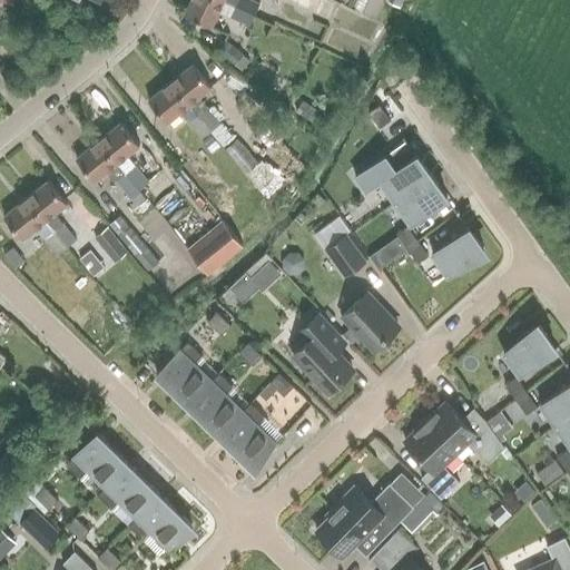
[(222,0),(192,0),(186,13),(212,26),(218,11),(231,17),(248,26),(253,15),(235,6),(223,0),(222,0)]
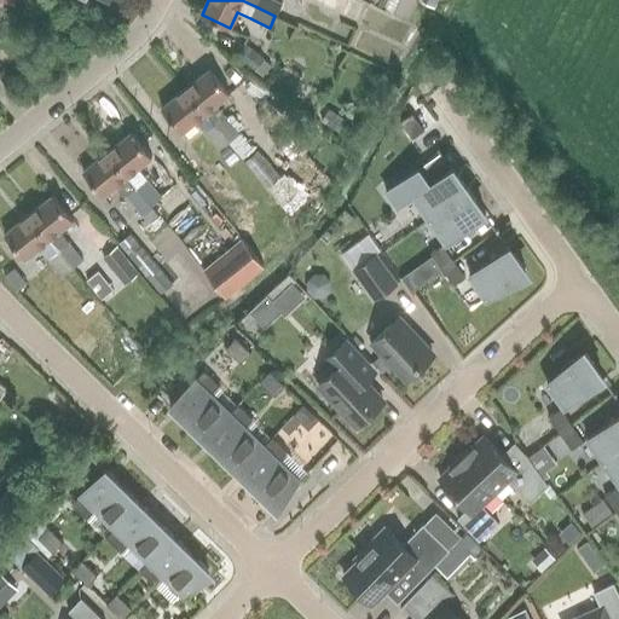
[(241,0),(242,0),(255,6),(275,16),(276,13),(281,3),(273,0),(241,0)]
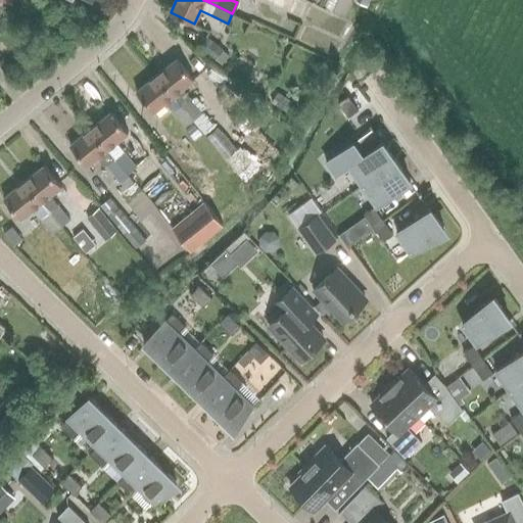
[(214,62),(224,49),(207,37),(197,49),(214,62)]
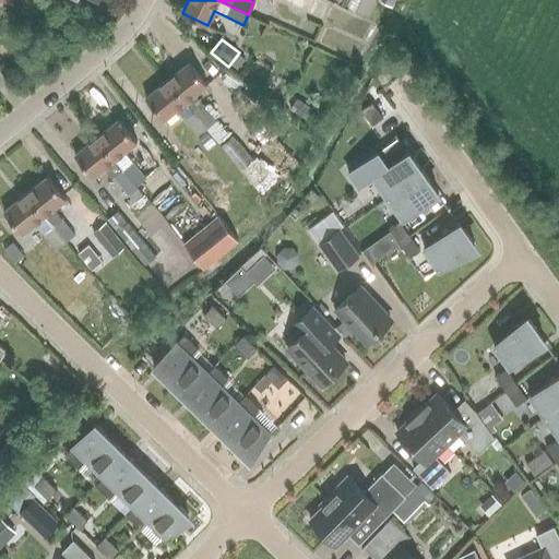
[(189,63),(167,80),(205,127),(214,119),(194,94),(206,85),(189,63)]
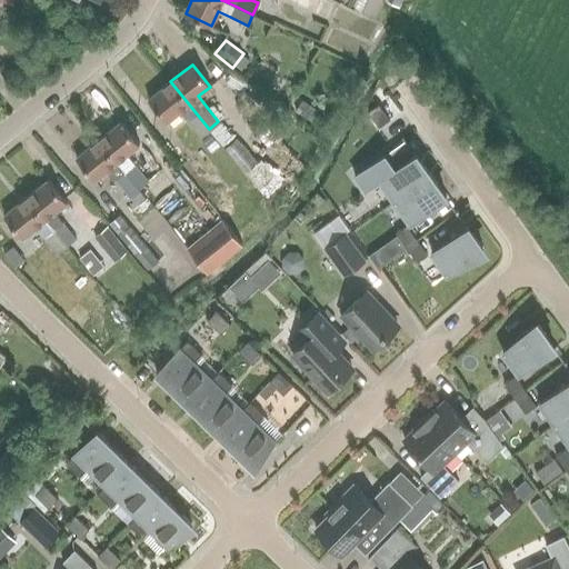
[(209,129),(170,81),(149,99),(167,121),(179,111),(199,137),(209,129)]
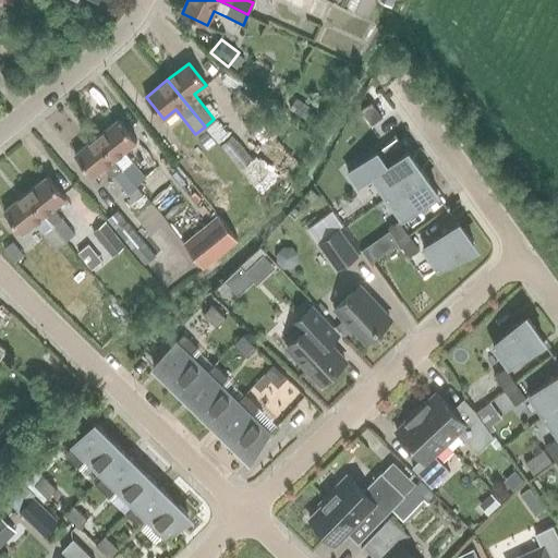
[(389,109),(381,98),(366,109),(373,120),(389,109)]
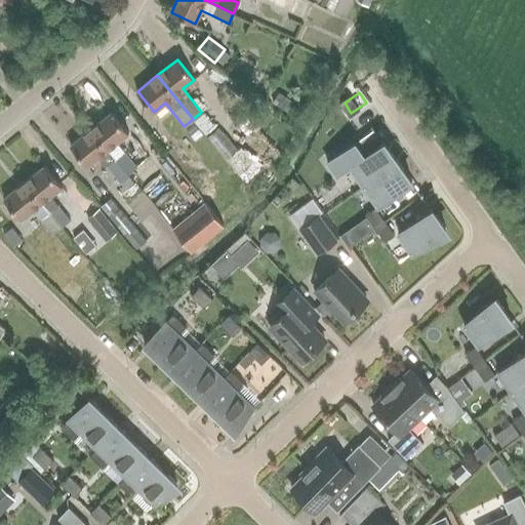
[(292,102),(278,93),(273,103),(287,111),(292,102)]
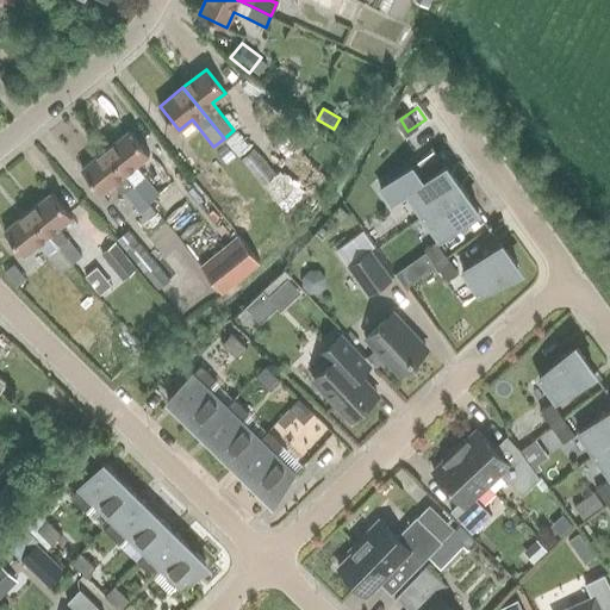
[(129,131),(106,149),(147,200),(148,199),(157,192),(144,175),(143,176),(135,166),(148,155),(129,131)]
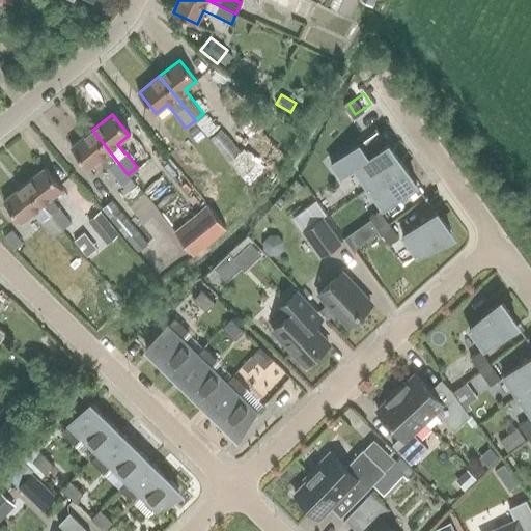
[(234,156),(222,140),(227,135),(220,126),(208,134),(230,160),(234,156)]
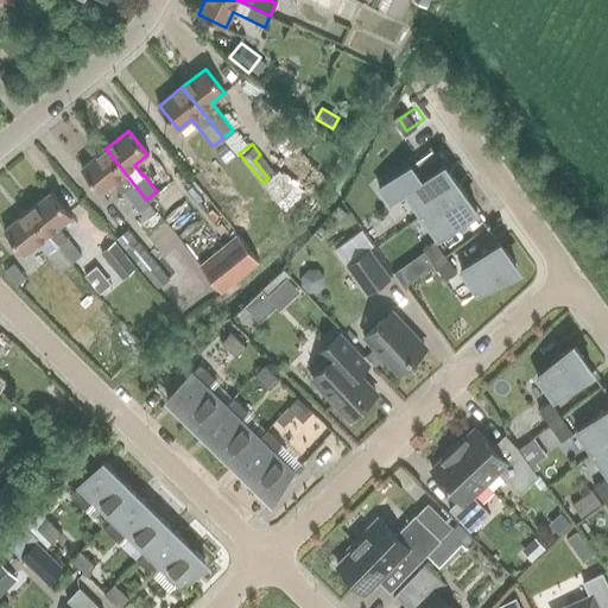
[(146,200),(106,149),(83,168),(101,191),(114,182),(124,194),(125,192),(137,208),(146,220),(157,210),(147,198),(146,200)]
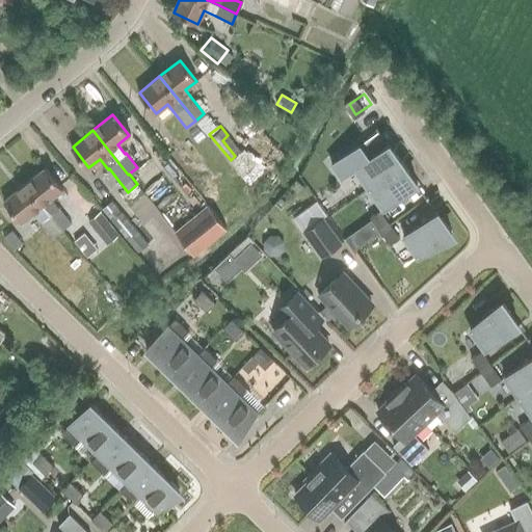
[(369,188),(403,163),(389,143),(370,157),(360,142),(331,163),(341,177),(354,167),(369,188)]
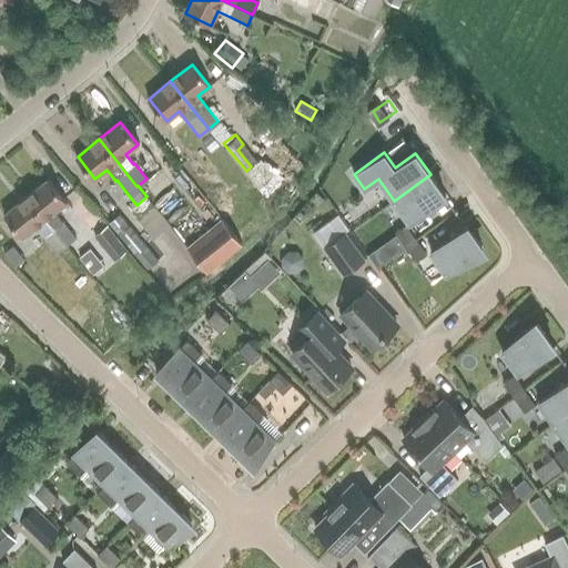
[(409,222),(446,196),(430,174),(394,201),(409,222)]
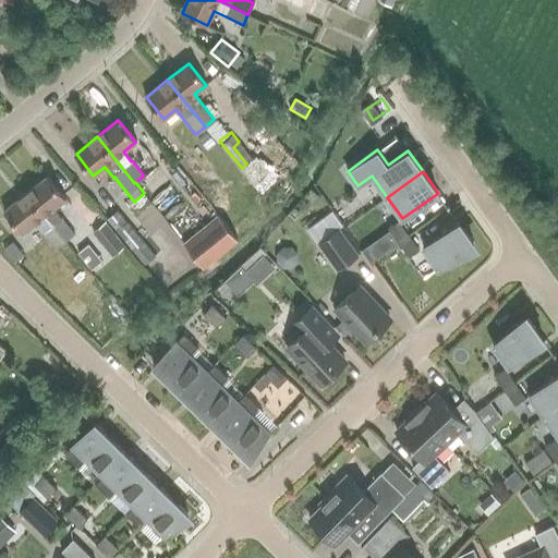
[(73,233),(52,208),(64,198),(47,177),(25,194),(63,241),(73,233)]
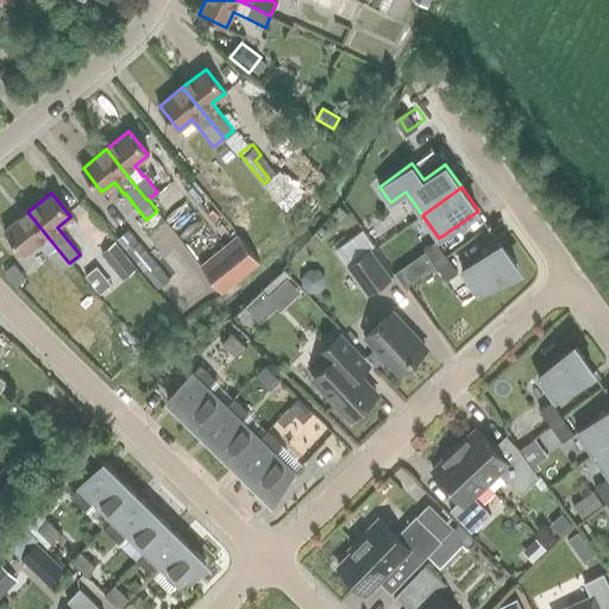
[(69,263),(27,212),(4,231),(23,255),(37,243),(60,270),(69,263)]
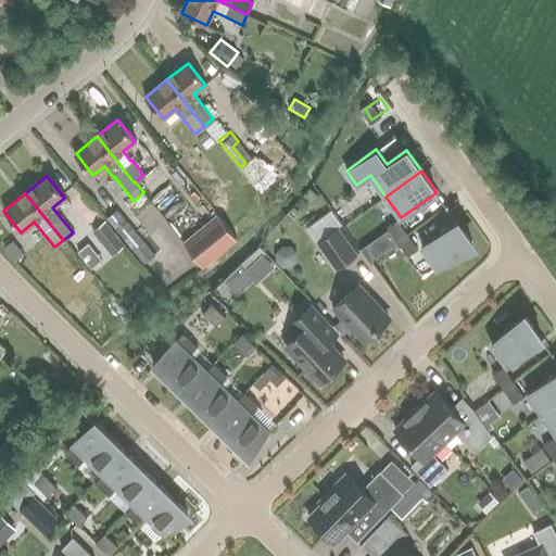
[(116,209),(106,217),(144,263),(155,254),(116,209)]
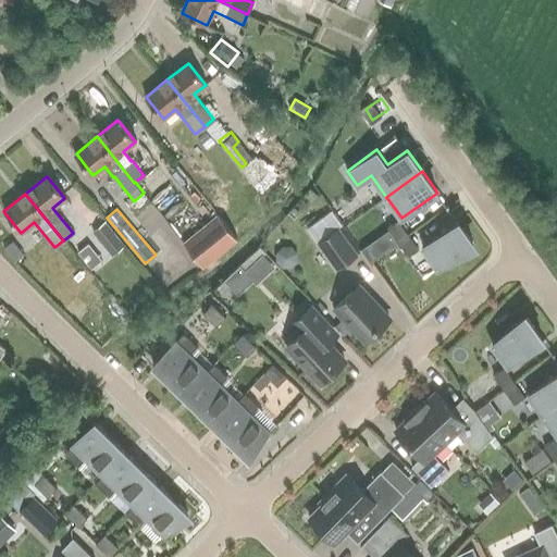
[(203,267),(237,239),(218,215),(184,243),(203,267)]
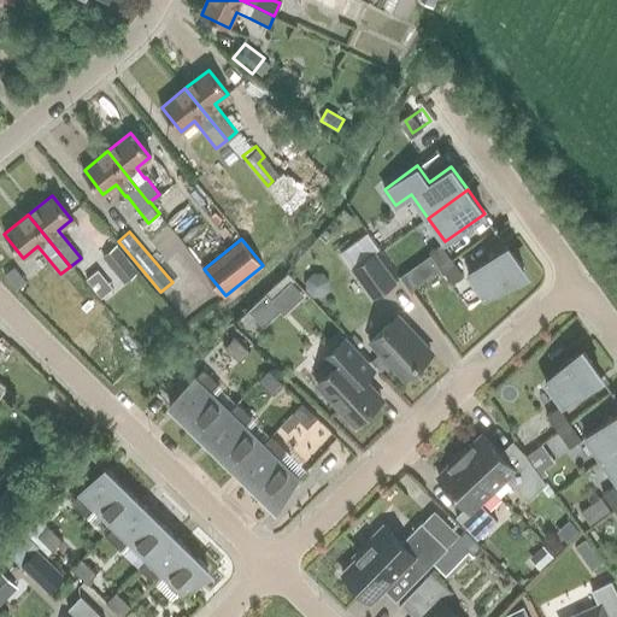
[(432,256),(440,269),(452,259),(441,244),(429,252),(432,256)]
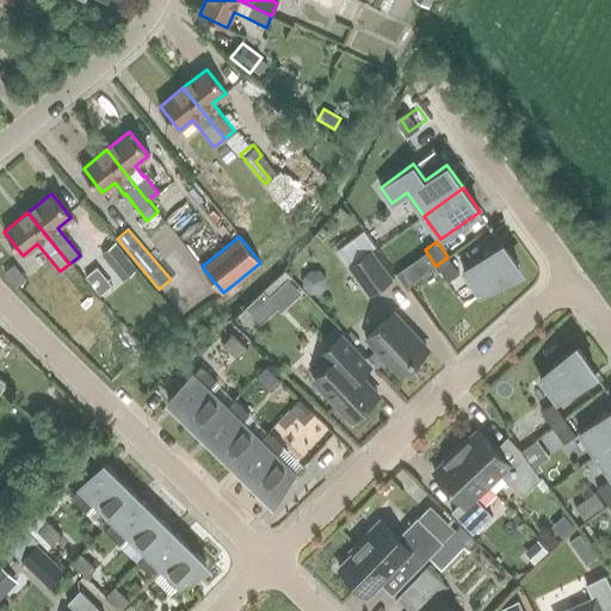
[(137,270),(115,242),(102,254),(123,281),(137,270)]
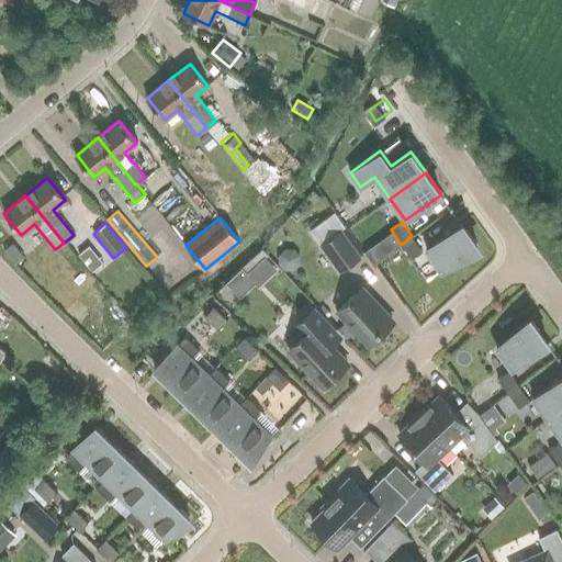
[(478,245),(461,223),(426,248),(441,270),(478,245)]
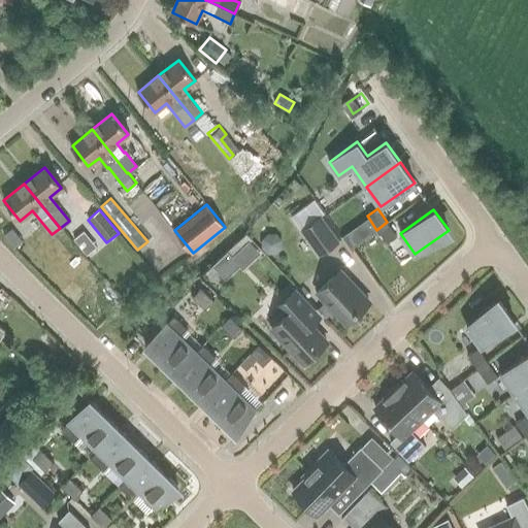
[(303,230),(321,254),(341,240),(324,216),(303,230)]
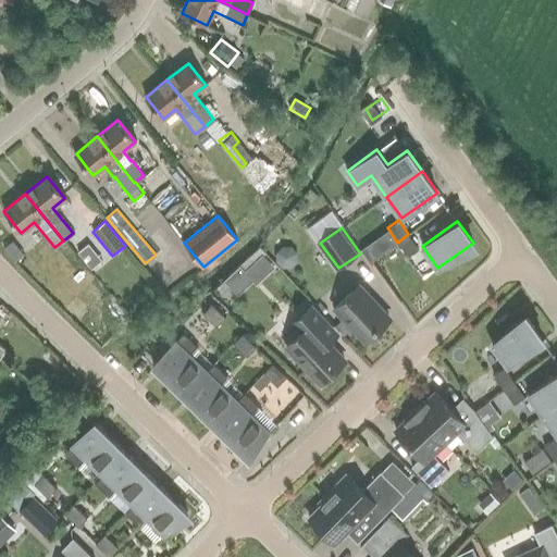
[(390,231),(362,251),(370,262),(397,243),(390,231)]
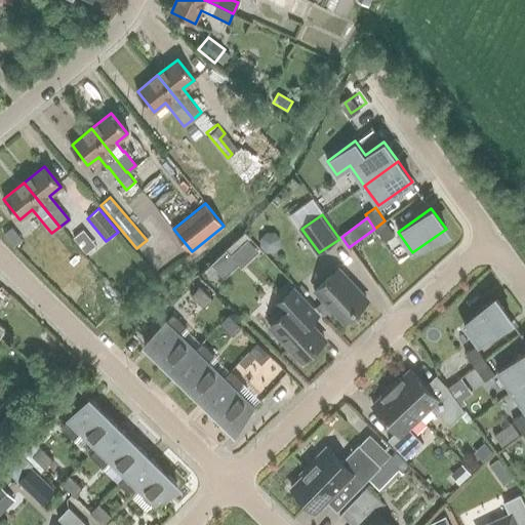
[(395,235),(385,220),(374,229),(385,242),(395,235)]
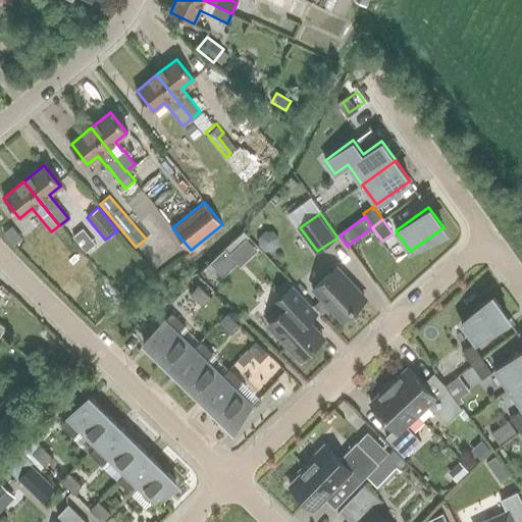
[(259,238),(259,245),(265,250),(272,250),(277,244),(276,237),(271,231),(264,232),(259,238)]
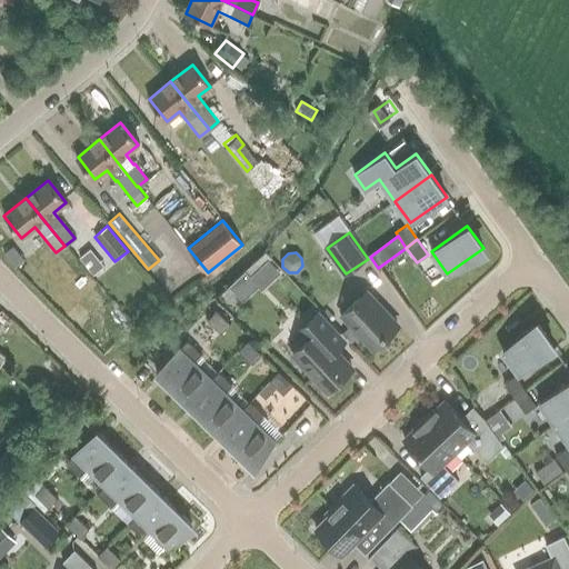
[(263,265),(250,277),(258,286),(259,287),(262,290),(276,278),(263,265)]
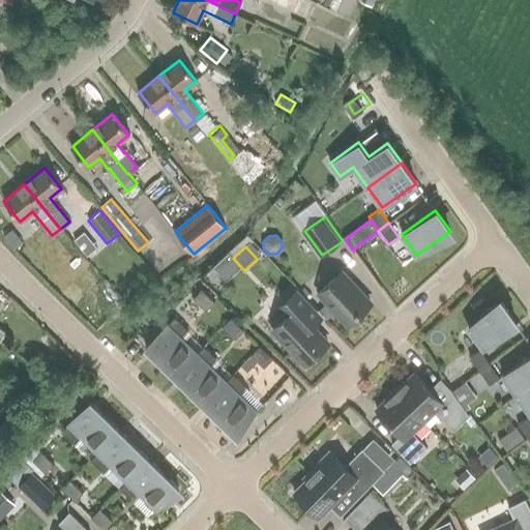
[(228,252),(212,265),(226,282),(241,267),(240,266),(233,258),(228,252)]
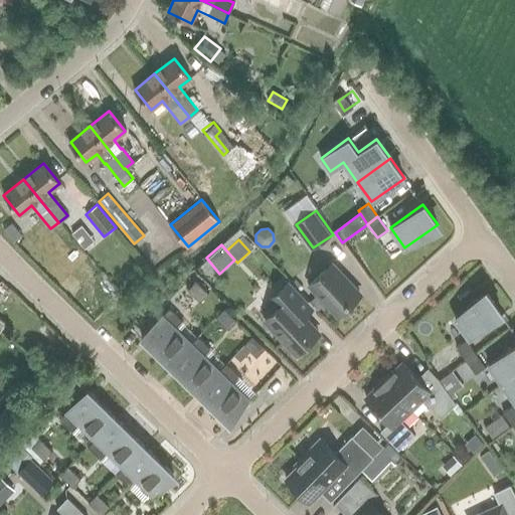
[(310,284),(338,315),(360,295),(331,264),(310,284)]
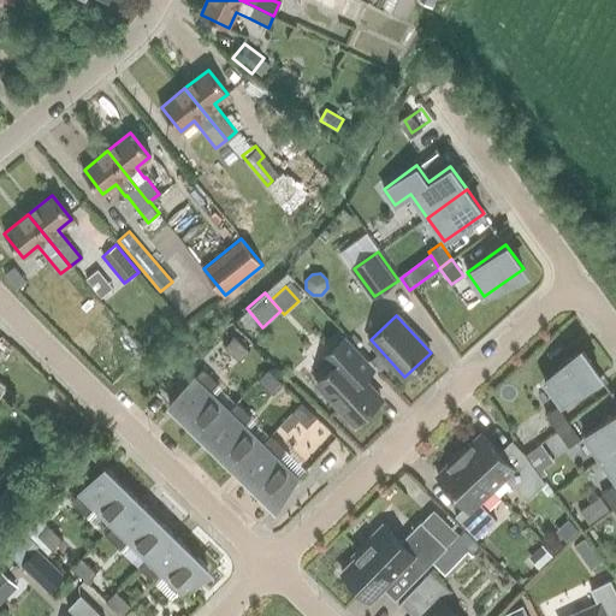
[(249,351),(235,336),(224,347),(240,361),(249,351)]
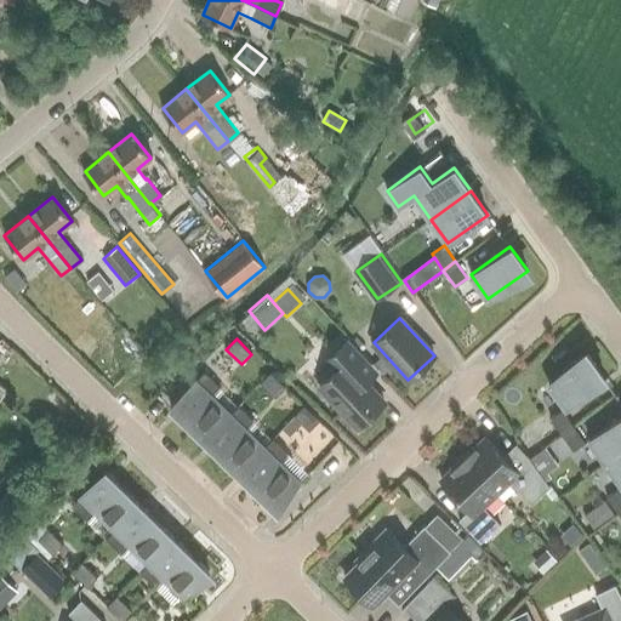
[(359,376),(370,365),(347,340),(325,360),(335,370),(319,386),(358,427),(385,403),(359,376)]
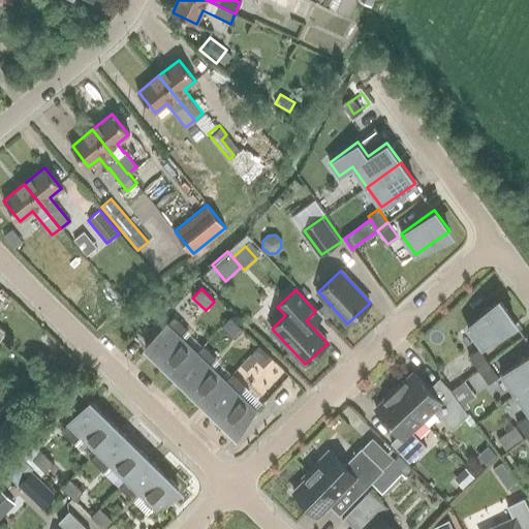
[(483,347),(516,322),(501,302),(467,327),(483,347)]
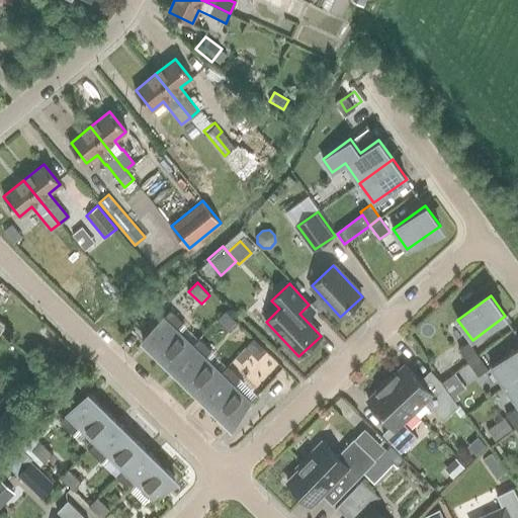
[(143,338),(142,339),(171,367),(191,345),(176,330),(183,322),(171,310),(143,338)]
